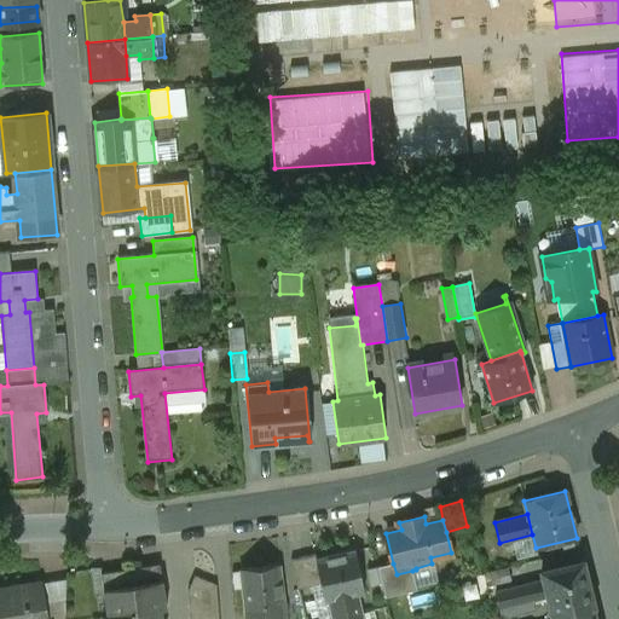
[(356,551),(314,561),(319,584),(323,600),(327,599),(356,593),(365,591),(356,551)]
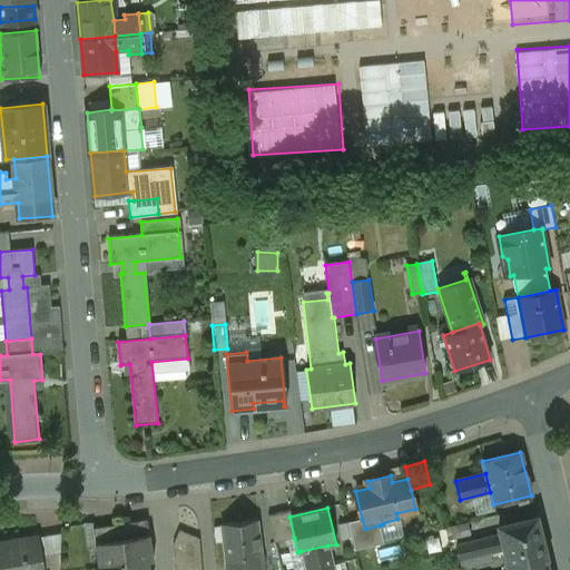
[(288,512),(268,517),(274,542),(294,538),(290,517),(288,512)]
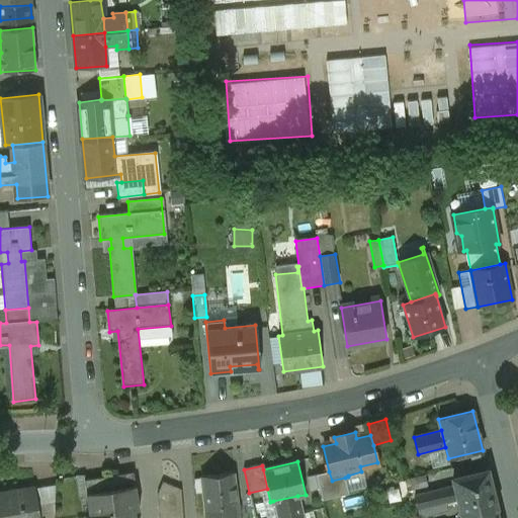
[(488,469),(453,479),(455,486),(460,507),(462,517),(497,509),(488,469)]
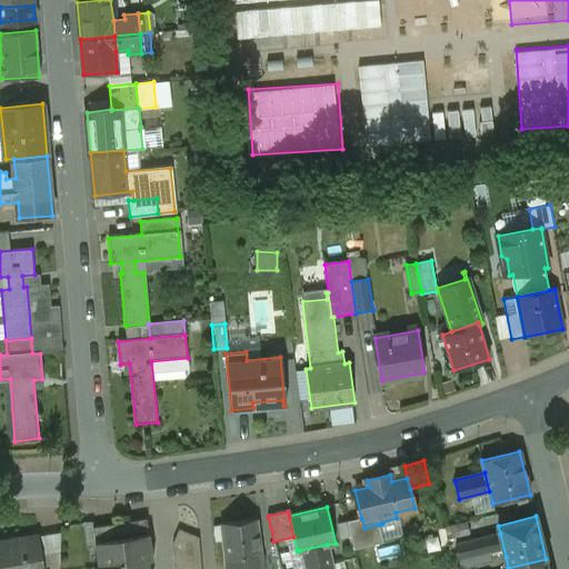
[(142,518),(89,527),(91,541),(145,533),(142,518)]
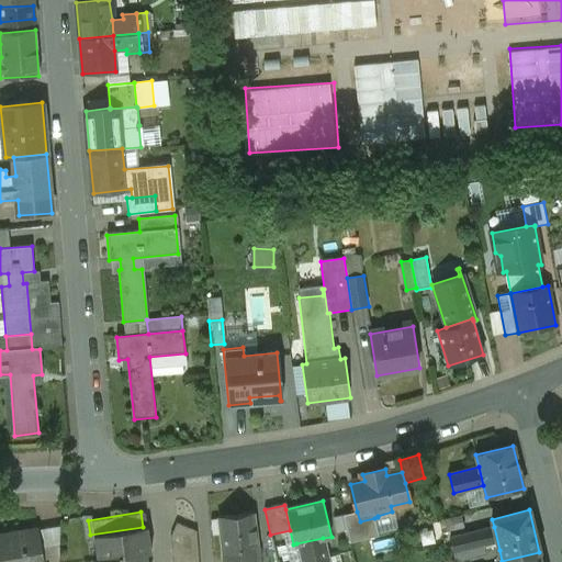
[(357,512),(344,515),(350,542),(379,536),(374,518),(360,521),(357,512)]
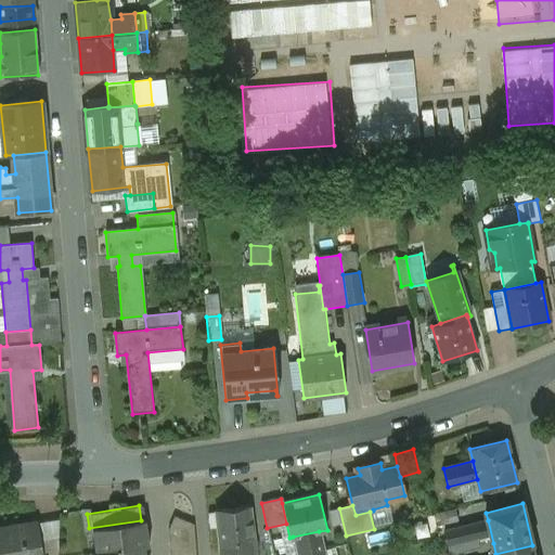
[(248,507),(214,513),(220,554),(254,554),(253,542),(255,542),(248,507)]
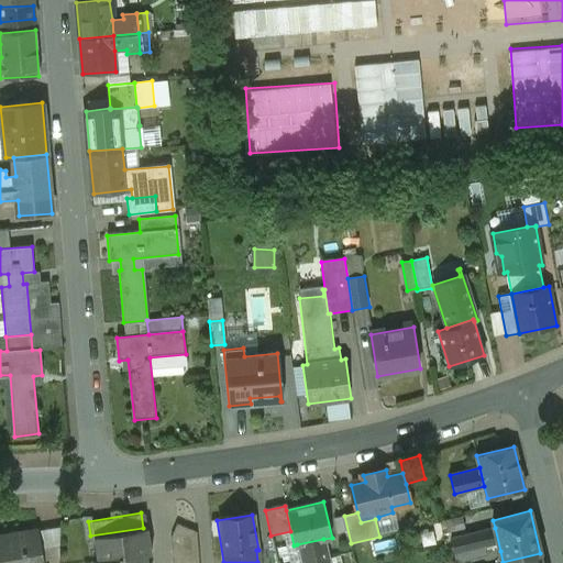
[(462,517),(440,522),(442,533),(464,528),(462,517)]
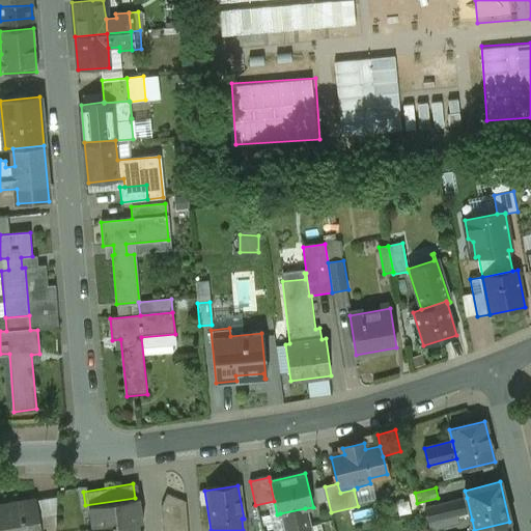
[(188,530),(186,503),(165,495),(160,507),(166,510),(161,522),(166,525),(163,530),(188,530)]
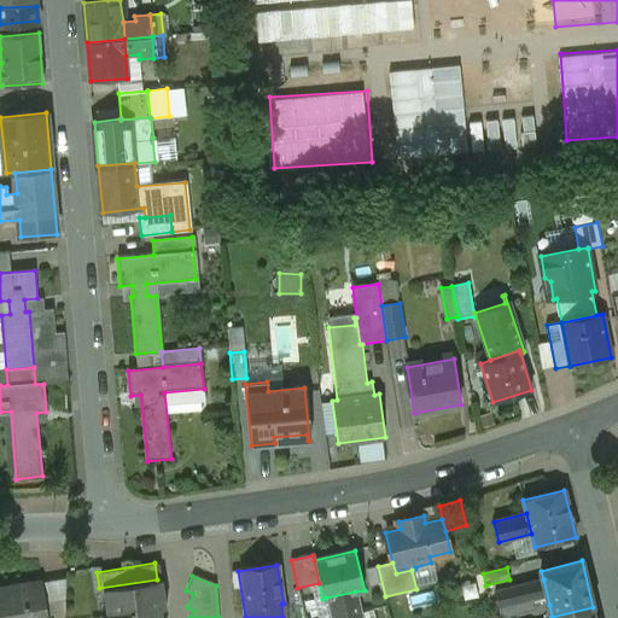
[(157,579),(99,588),(104,614),(98,616),(98,617),(158,617),(157,607),(162,606),(157,579)]
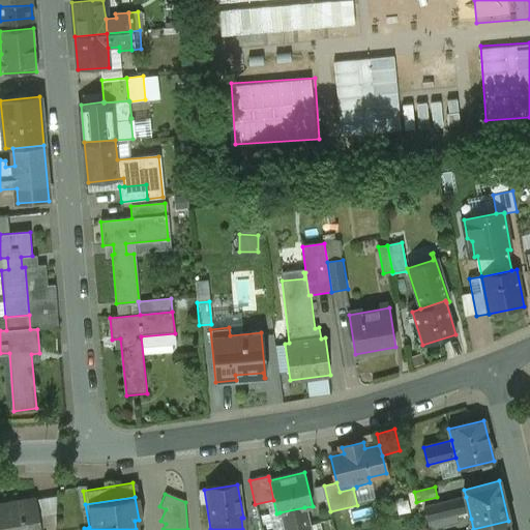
[(466,497),(424,507),(430,529),(471,519),(466,497)]
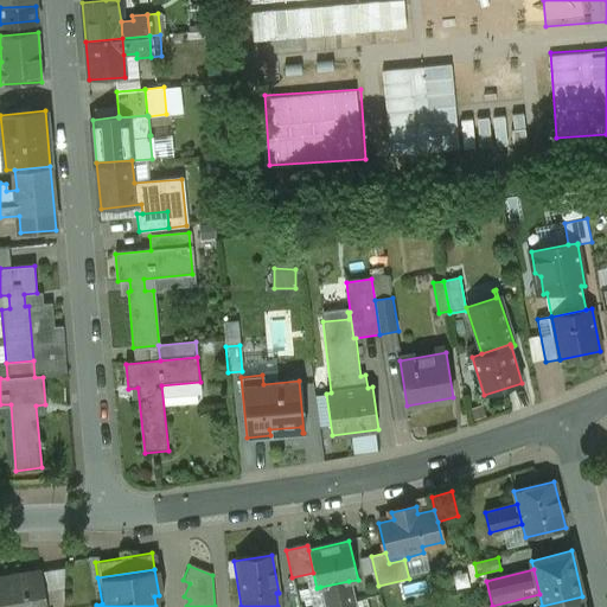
[(40,574),(0,580),(0,606),(45,606),(43,592),(40,574)]
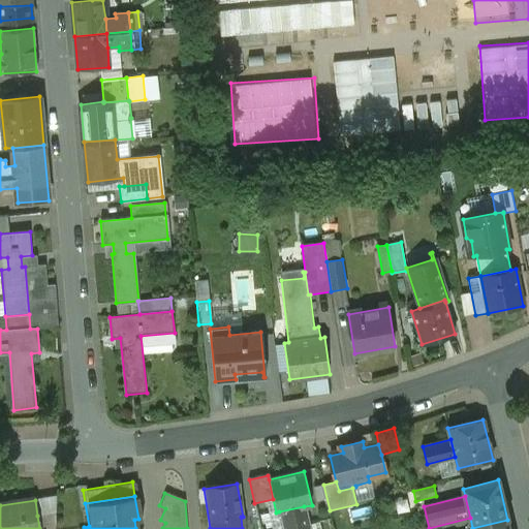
[(309,528),(304,506),(279,511),(282,528),(309,528)]
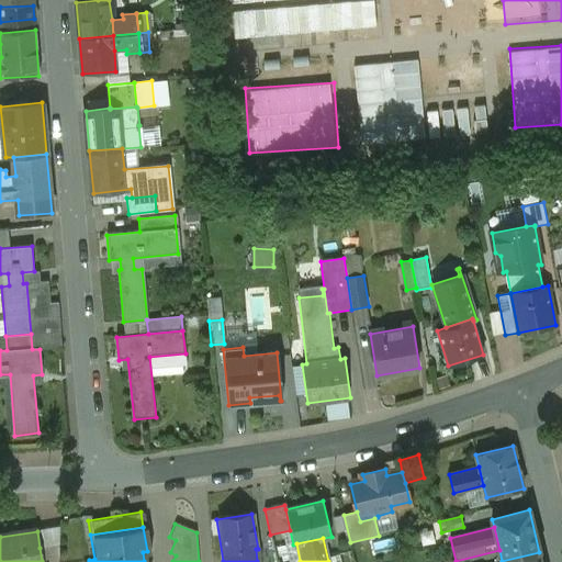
[(58,561),(59,544),(40,548),(42,561),(58,561)]
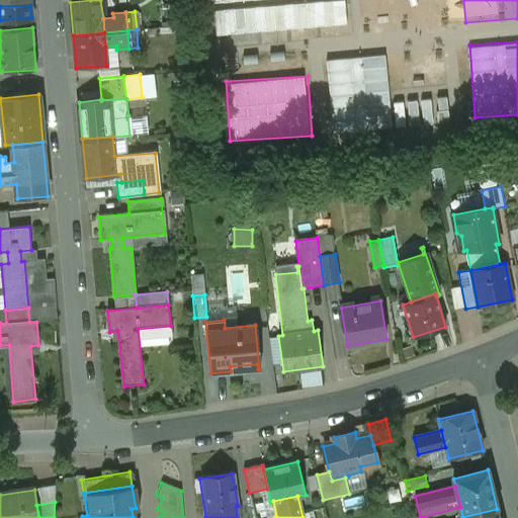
[(461,517),(499,517),(497,509),(462,517),(461,517)]
